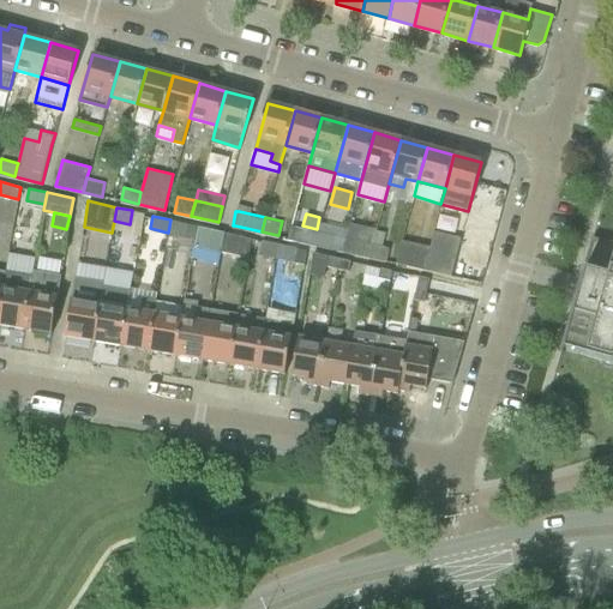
[(170,219),(168,233),(185,236),(187,224),(170,219)]
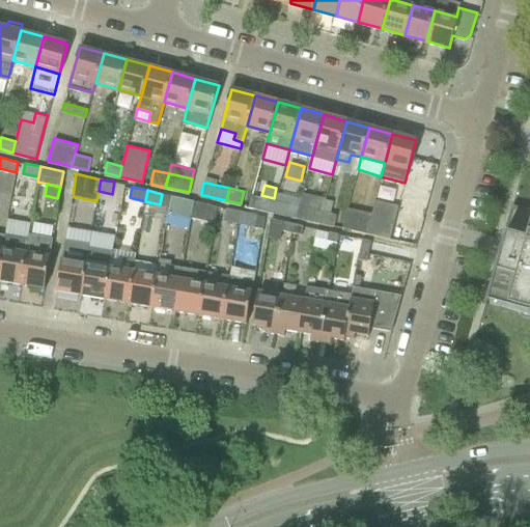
[(289,201),(286,214),(297,217),(301,197),(277,192),(276,198),(289,201)]
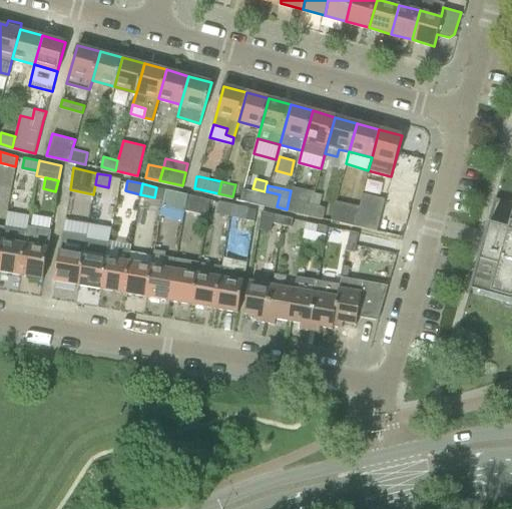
[(287,209),(295,210),(297,199),(312,202),(314,190),(292,185),(291,190),(287,209)]
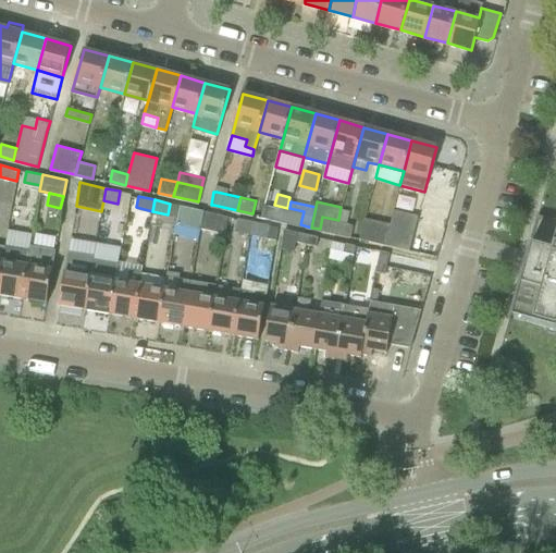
[(263,203),(260,216),(262,216),(286,221),(288,208),(266,203),(263,203)]
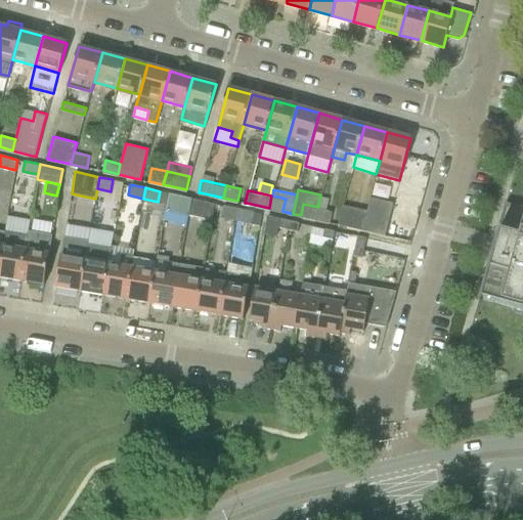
[(167,207),(188,212),(189,209),(191,198),(170,192),(167,207)]
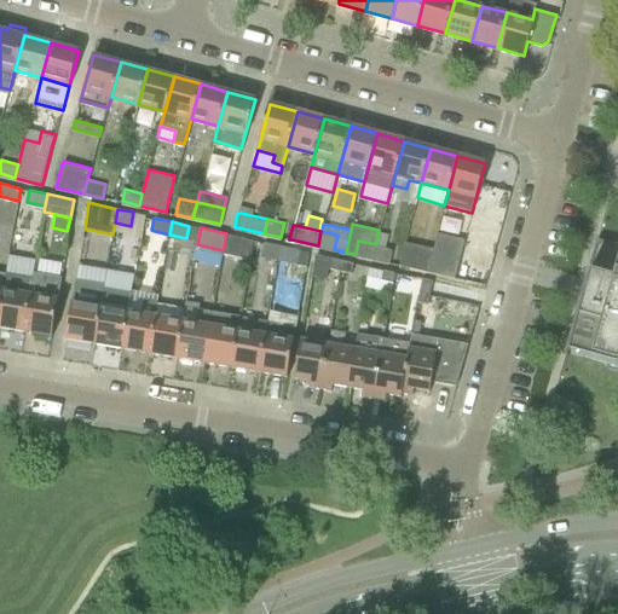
[(376,244),(386,247),(388,232),(379,230),(376,244)]
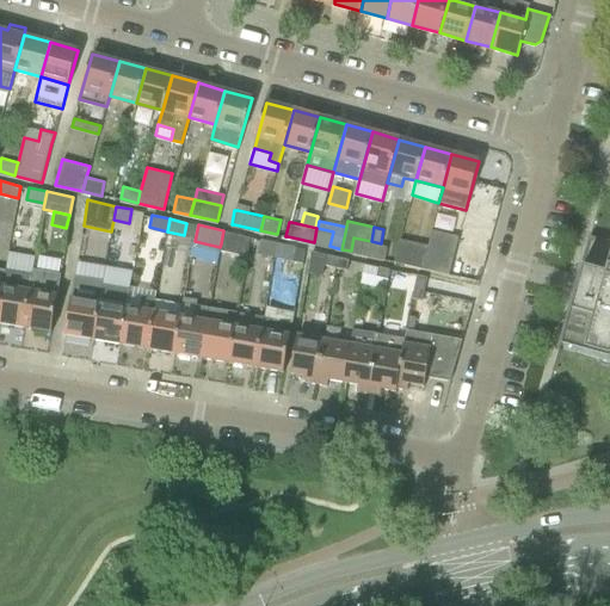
[(316,228),(314,242),(330,246),(333,232),(318,228),(316,228)]
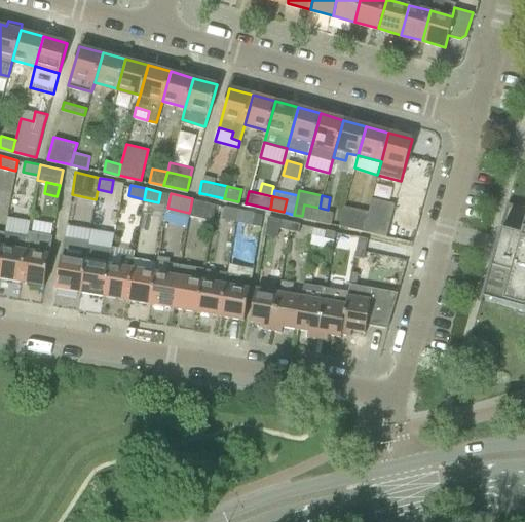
[(364,229),(386,235),(395,202),(372,196),(368,210),(366,218),(364,229)]
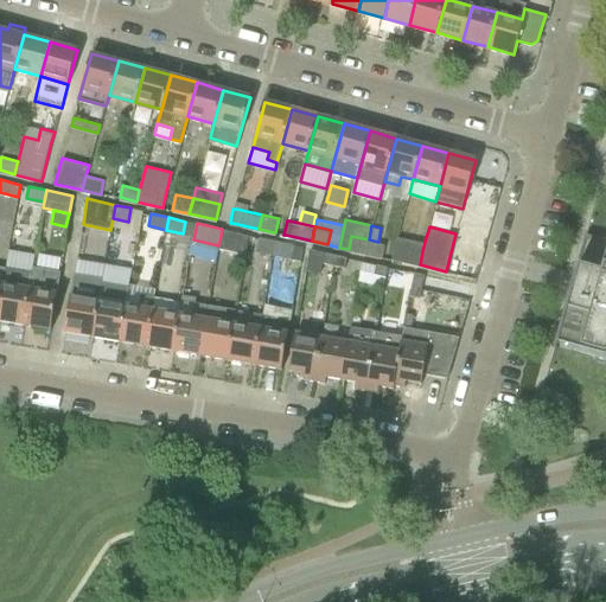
[(219,242),(218,245),(243,251),(247,235),(222,229),(219,242)]
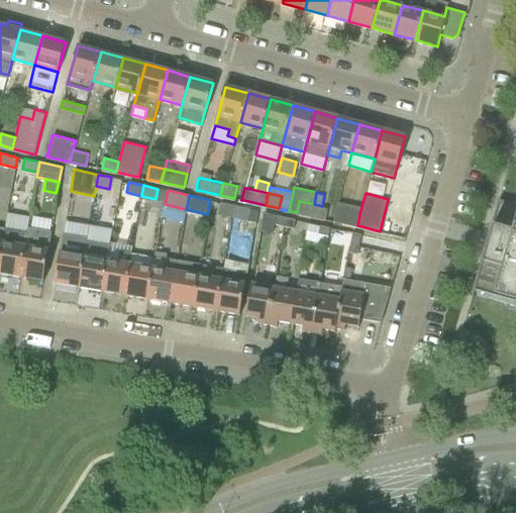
[(156,199),(141,196),(138,208),(162,213),(164,201),(156,199)]
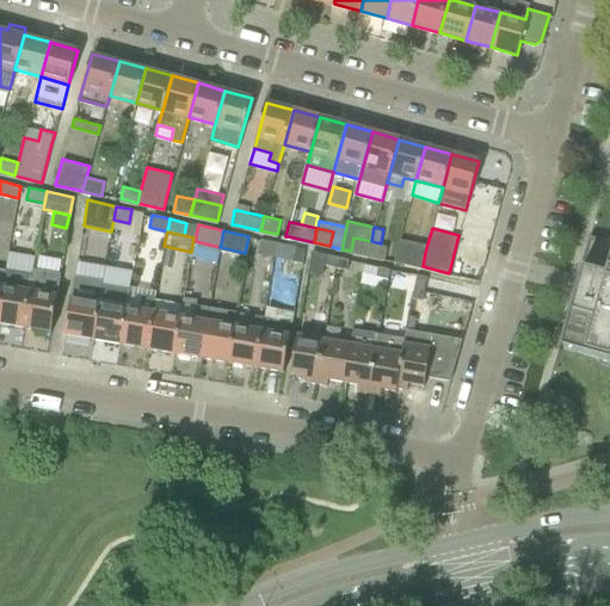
[(585,352),(609,358),(609,240),(596,236),(591,235),(583,264),(592,267),(591,271),(575,328),(591,332),(585,352)]
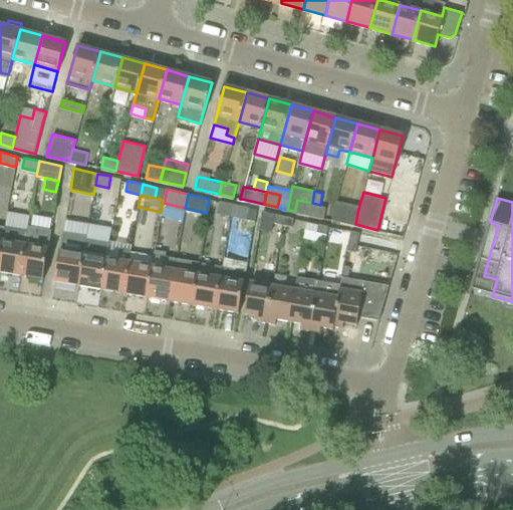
[(331,218),(341,221),(344,210),(357,213),(359,205),(336,199),(331,218)]
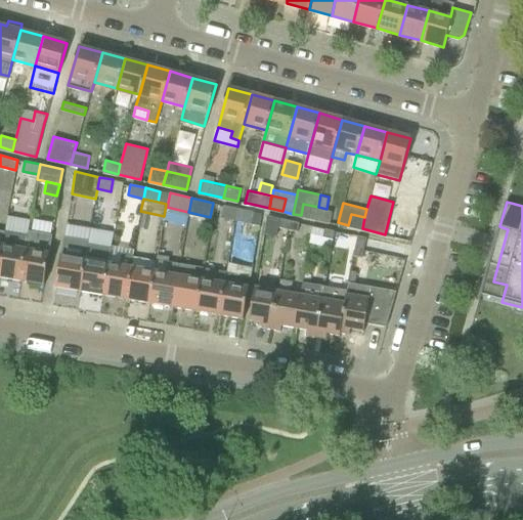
[(301,215),(315,218),(318,207),(303,204),(301,215)]
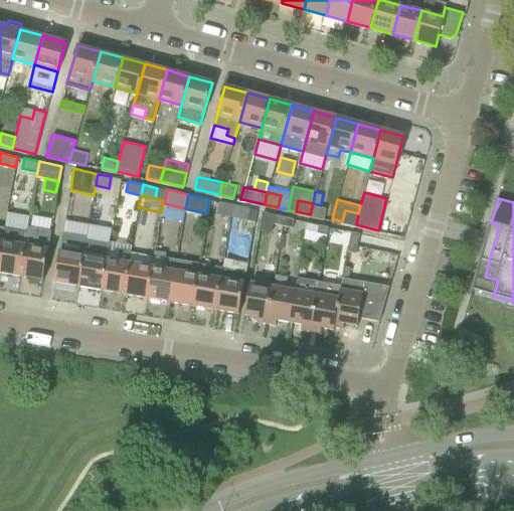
[(217,212),(231,215),(233,204),(219,201),(217,212)]
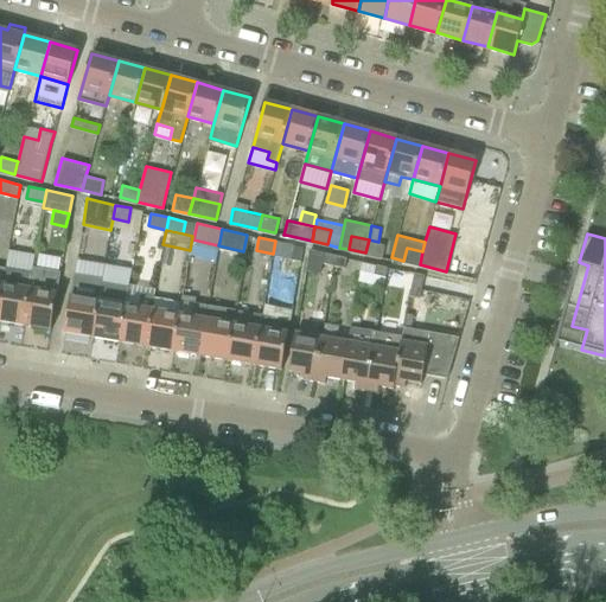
[(218,245),(193,239),(190,254),(216,260),(218,245)]
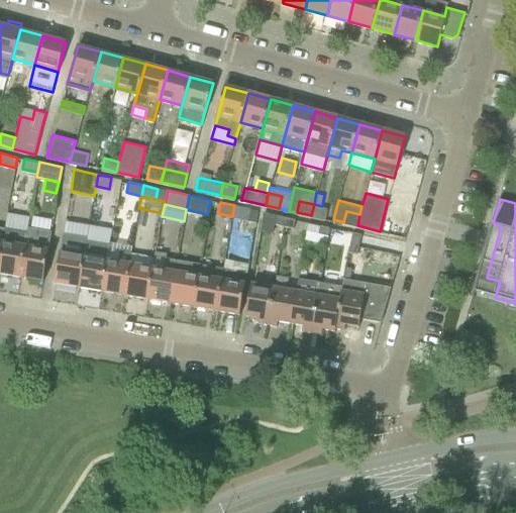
[(314,204),(311,215),(325,218),(327,207),(322,206),(314,204)]
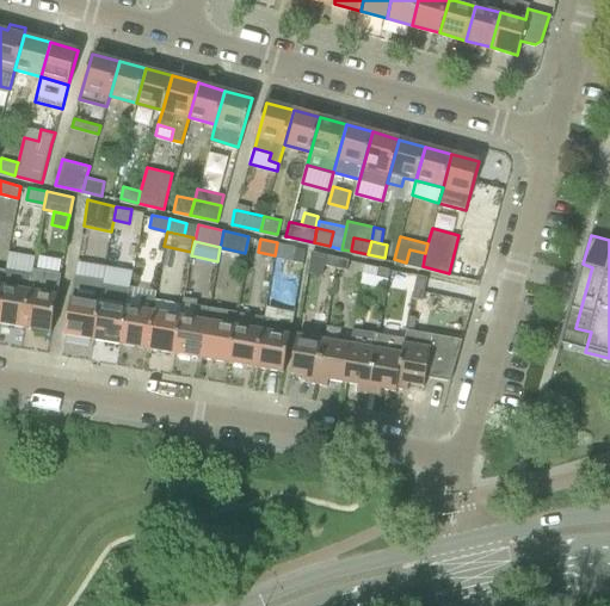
[(277,242),(275,255),(291,259),(294,246),(277,242)]
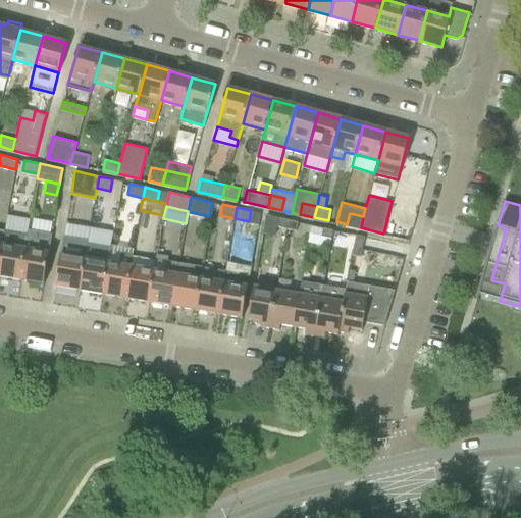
[(261,212),(251,210),(249,221),(258,223),(261,212)]
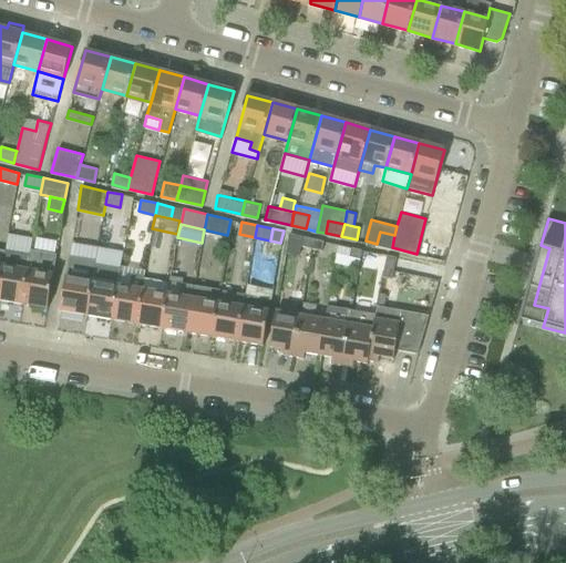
[(300,244),(302,235),(290,232),(286,249),(298,252),(300,244)]
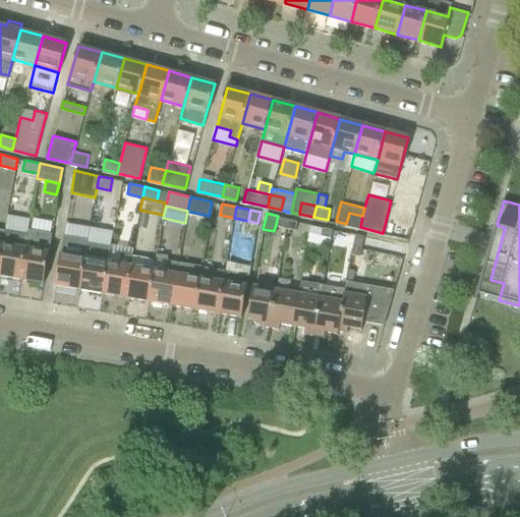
[(362,216),(349,213),(346,224),(360,227),(362,216)]
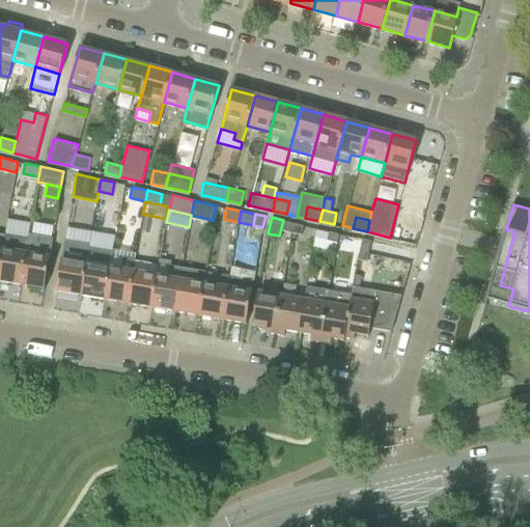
[(7,218),(4,233),(28,238),(28,233),(30,222),(7,218)]
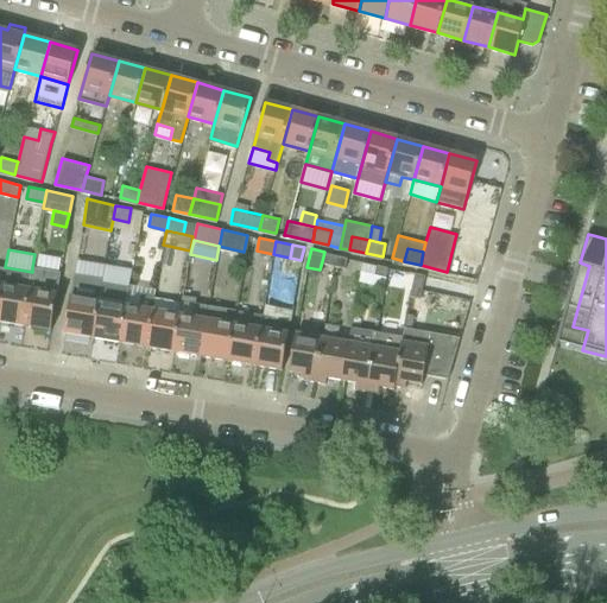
[(322,261),(333,264),(335,254),(324,252),(322,261)]
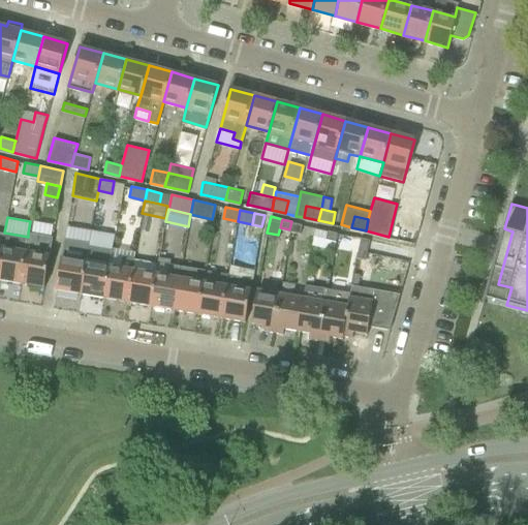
[(33,220),(31,234),(50,237),(52,223),(33,220)]
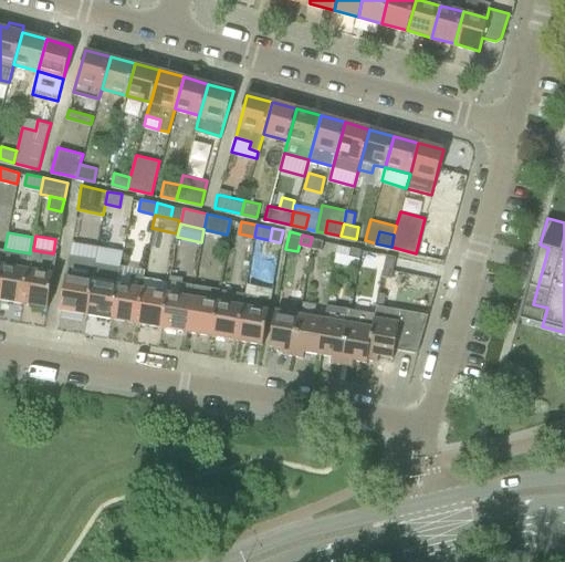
[(312,237),(310,246),(321,248),(323,240),(312,237)]
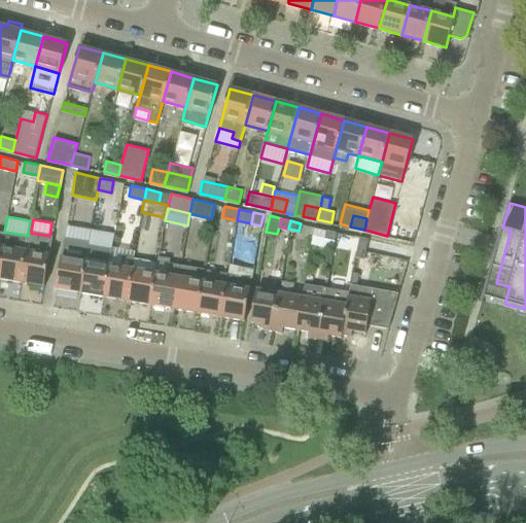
[(67,224),(65,237),(89,242),(92,229),(67,224)]
